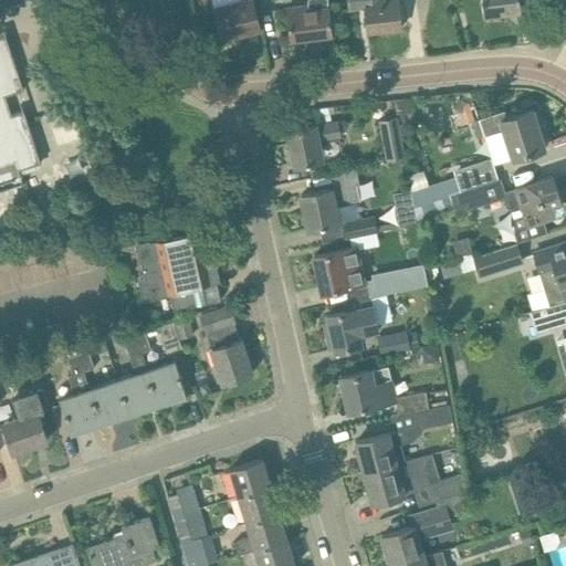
[(241,0),(242,0),(215,7),(222,40),(261,30),(253,0),(241,0)]
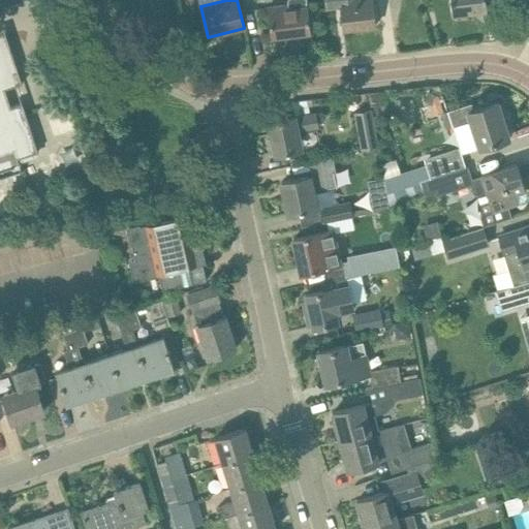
[(310,33),(306,0),(287,0),(287,5),(268,7),(272,38),(310,33)]
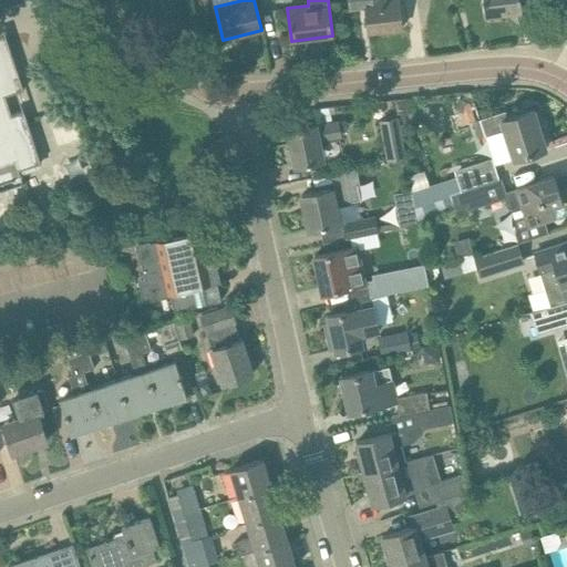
[(348,0),(350,10),(366,8),(368,31),(403,28),(400,0),(348,0)]
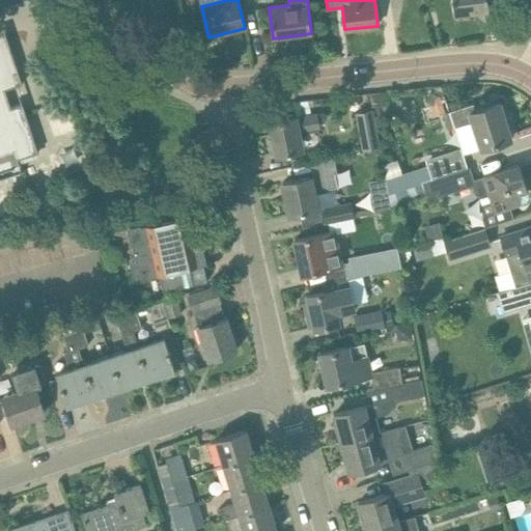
[(452,0),(454,16),(490,11),(487,0),(452,0)]
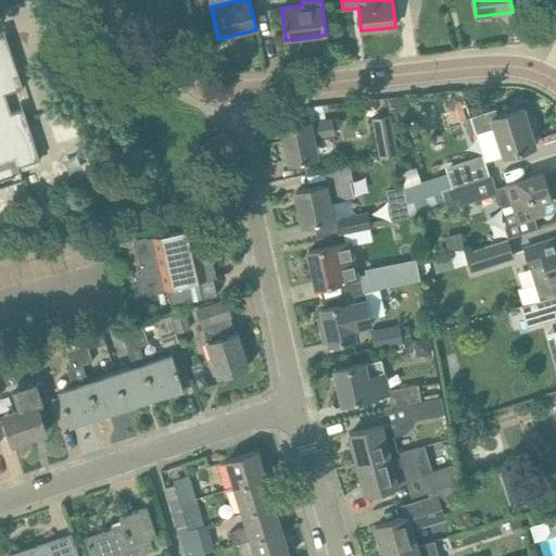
[(0,184),(0,185),(0,186),(24,178),(24,177),(23,177),(22,173),(23,173),(22,171),(21,171),(21,169),(20,166),(39,160),(40,160),(24,108),(22,109),(11,112),(4,93),(16,90),(24,88),(4,30),(0,32),(0,184)]
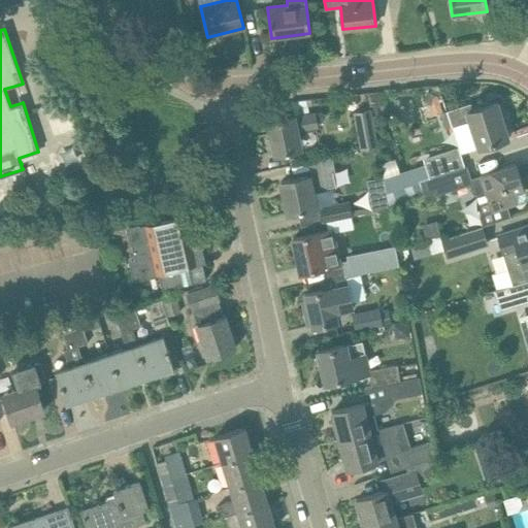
[(508,138),(497,102),(473,110),(470,103),(440,112),(446,128),(454,126),(462,153),(508,138)]
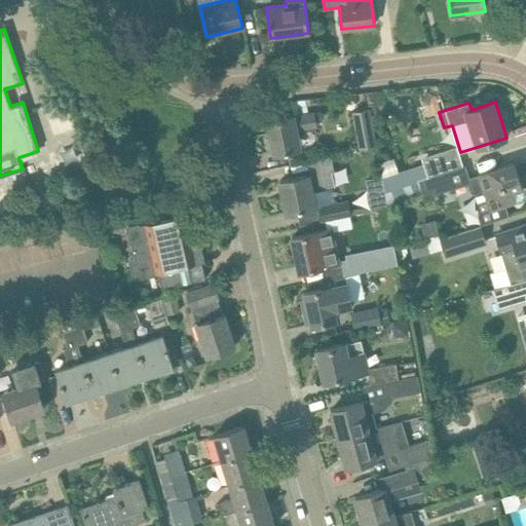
[(353,113),(360,149),(376,146),(369,110),(353,113)]
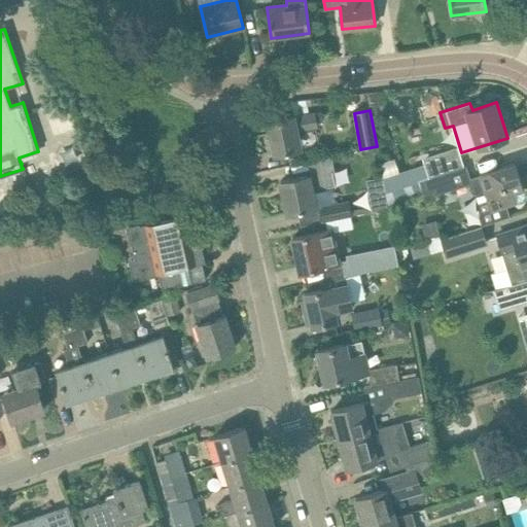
[(301,149),(296,131),(317,127),(314,113),(293,117),(293,115),(268,121),(272,139),(267,140),(270,153),(275,152),(275,154),(301,149)]
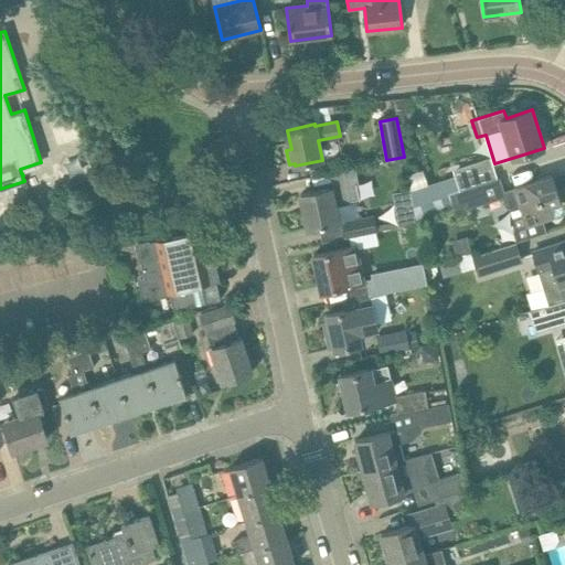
[(452,169),(455,177),(409,191),(414,205),(498,178),(490,157),(452,169)]
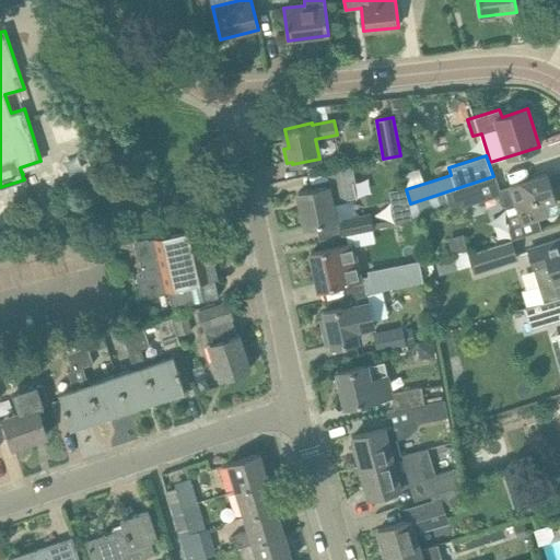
[(410,203),(413,216),(448,205),(450,208),(461,203),(462,208),(499,196),(501,206),(509,209),(515,207),(516,211),(508,214),(511,224),(509,229),(512,240),(541,231),(538,219),(559,211),(548,174),(500,189),(496,176),(493,176),(410,203)]
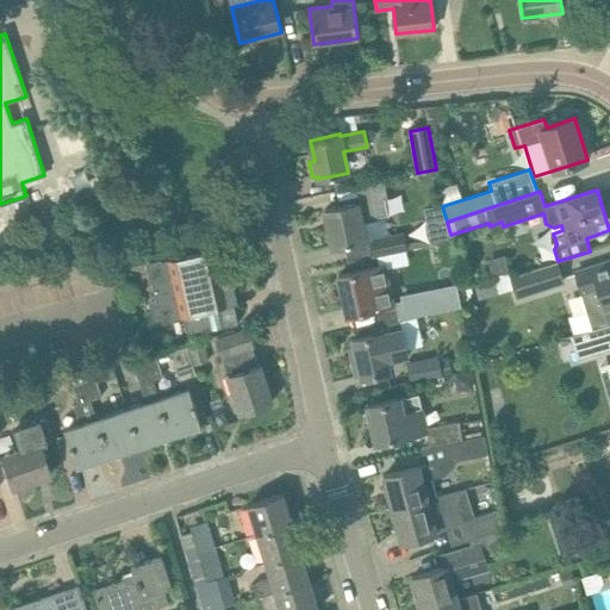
[(385,197),(348,205),(325,210),(332,248),(365,241),(361,219),(388,213),(385,197)]
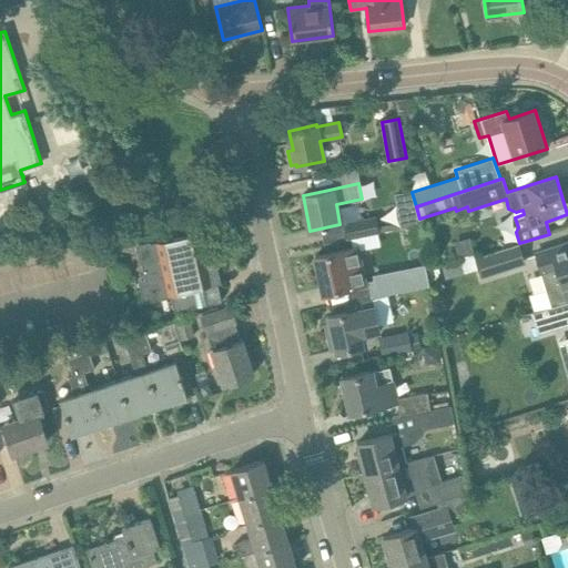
[(379,232),(376,216),(345,223),(348,239),(379,232)]
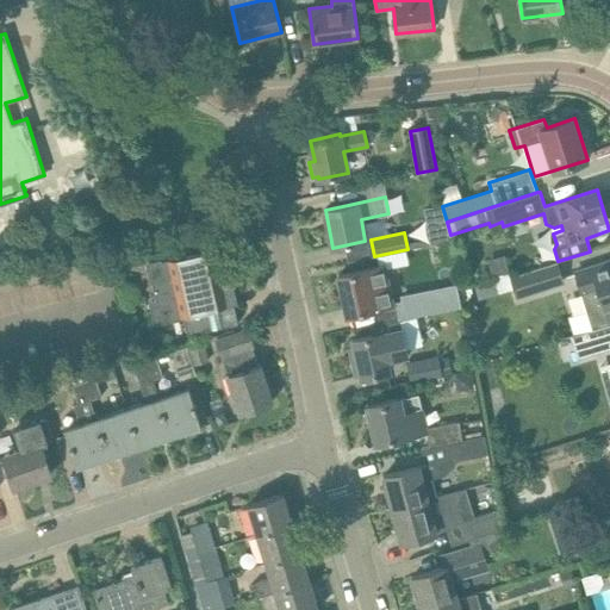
[(237,304),(232,285),(243,284),(238,263),(219,267),(215,249),(157,262),(160,271),(157,272),(151,280),(157,303),(166,300),(167,304),(176,310),(178,318),(184,317),(188,335),(236,323),(232,305),(237,304)]
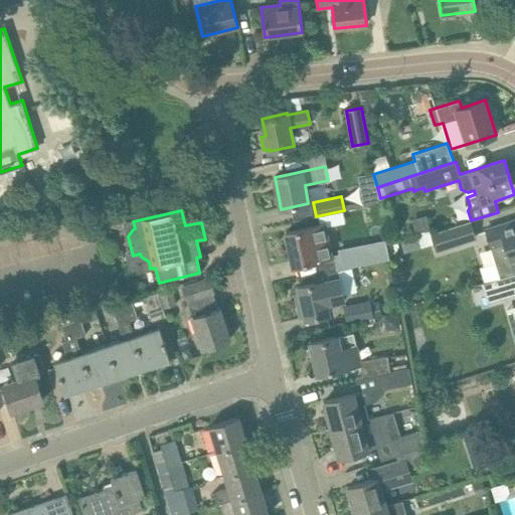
[(514,220),(486,230),(492,250),(500,279),(514,274),(514,220)]
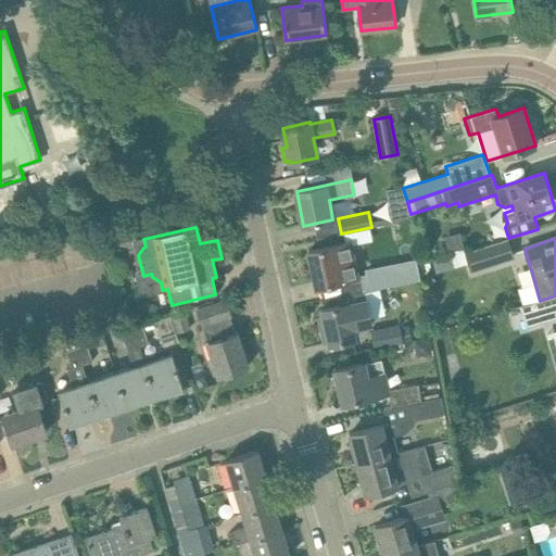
[(507,239),(465,252),(470,269),(513,256),(507,239)]
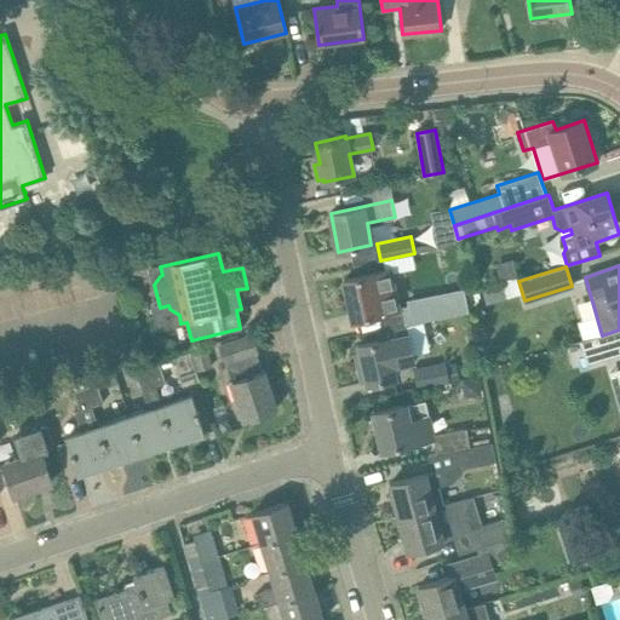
[(354,321),(401,310),(392,271),(375,275),(374,274),(344,281),(354,321)]
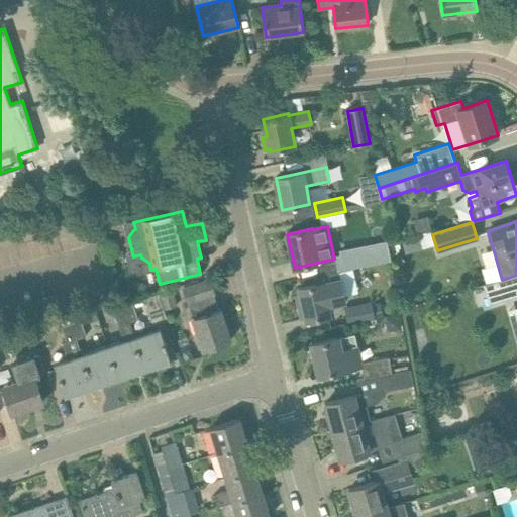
[(391,260),(388,241),(339,250),(340,254),(334,256),(337,271),(366,265),(391,260)]
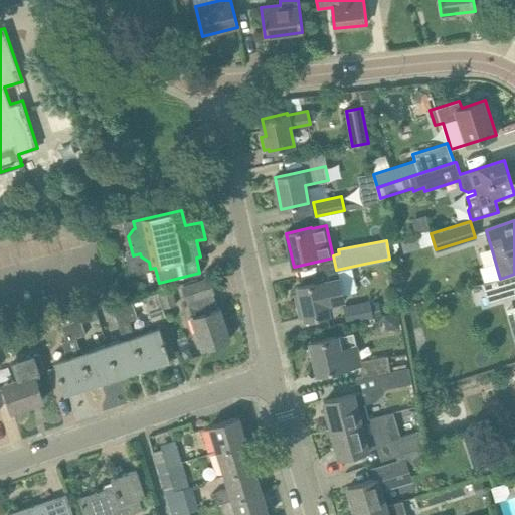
[(339,269),(312,275),(314,283),(298,287),(301,300),(296,301),(300,318),(305,317),(306,320),(330,314),(328,306),(347,302),(339,269)]
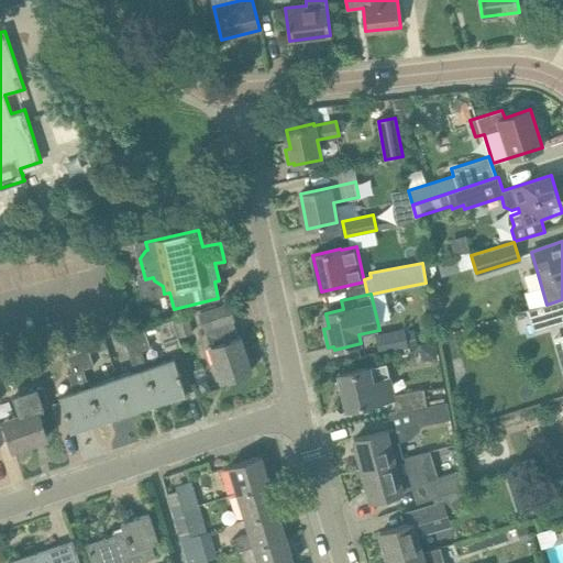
[(562,299),(529,310),(534,329),(562,320),(562,299)]
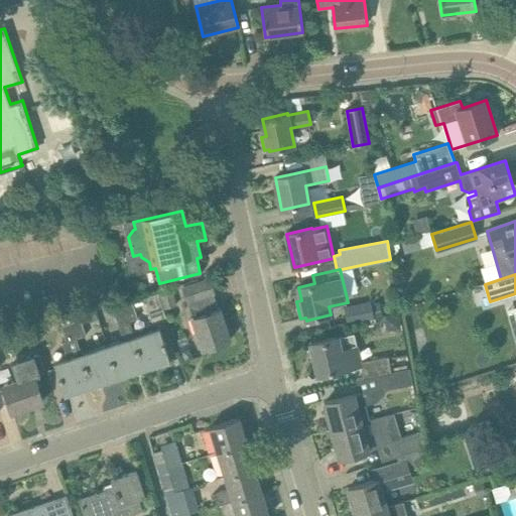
[(183,287),(197,331),(204,350),(230,341),(220,308),(219,309),(214,293),(215,293),(210,278),(183,287)]
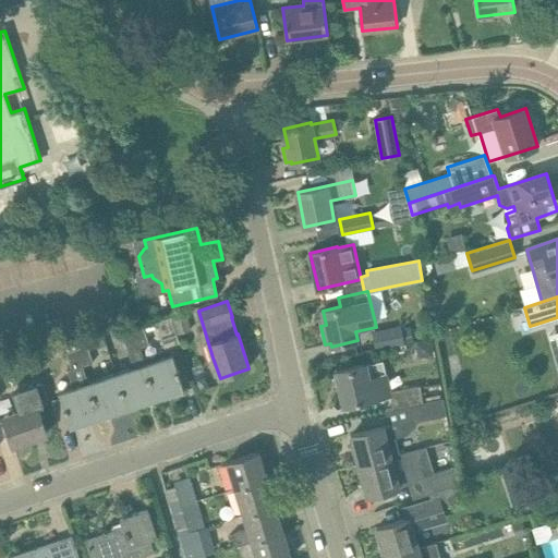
[(171,317),(156,322),(165,348),(179,342),(171,317)]
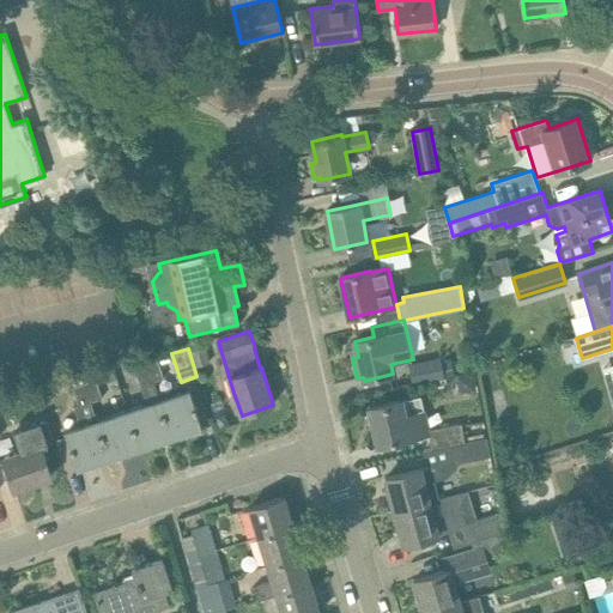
[(131,357),(134,366),(144,364),(141,353),(131,357)]
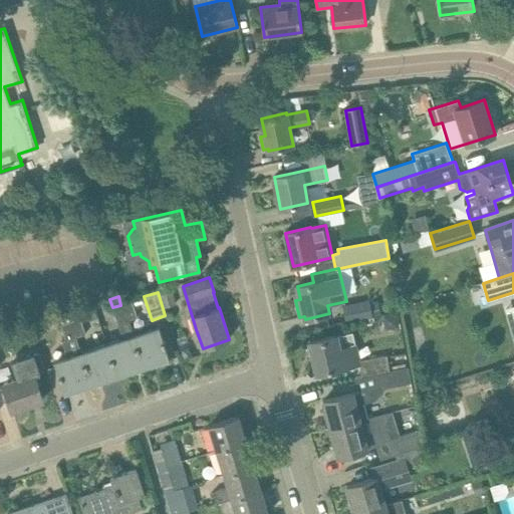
[(373,316),(370,300),(343,305),(346,321),(373,316)]
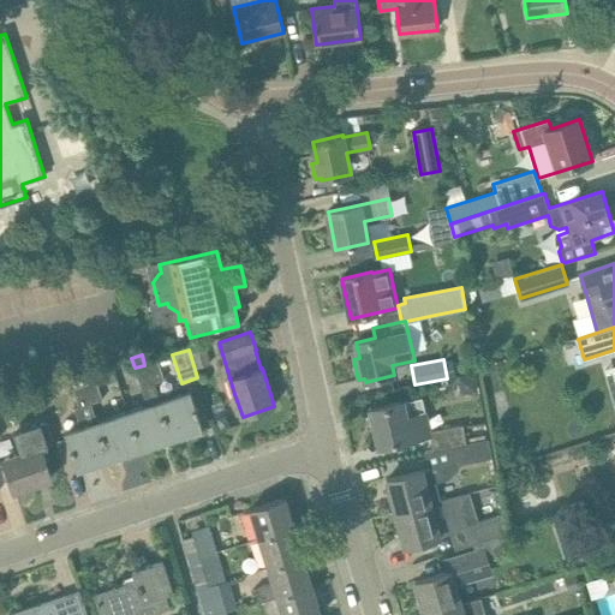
[(147,364),(153,383),(165,380),(157,360),(147,364)]
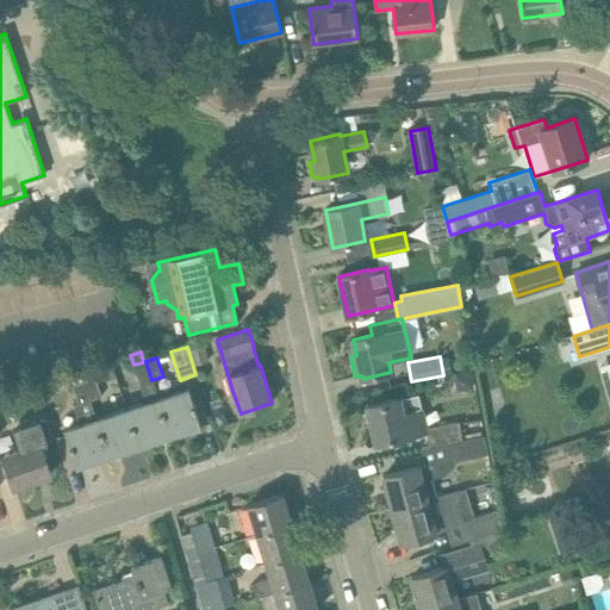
[(145,361),(143,362),(134,365),(145,402),(126,408),(139,446),(170,436),(157,398),(151,380),(145,361)]
